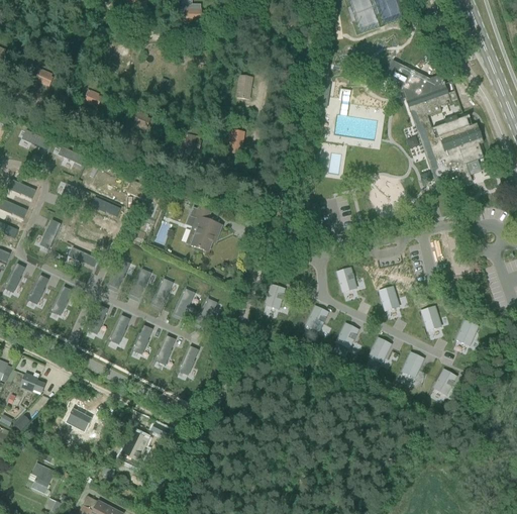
[(126,0),(140,10),(146,2),(143,0),(126,0)]
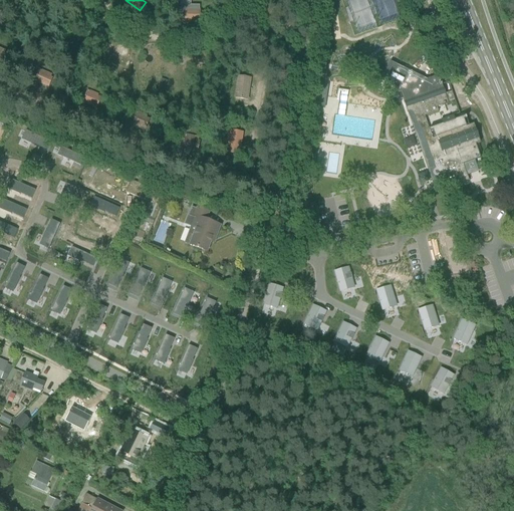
[(180,19),(199,20),(199,3),(180,2),(180,19)]
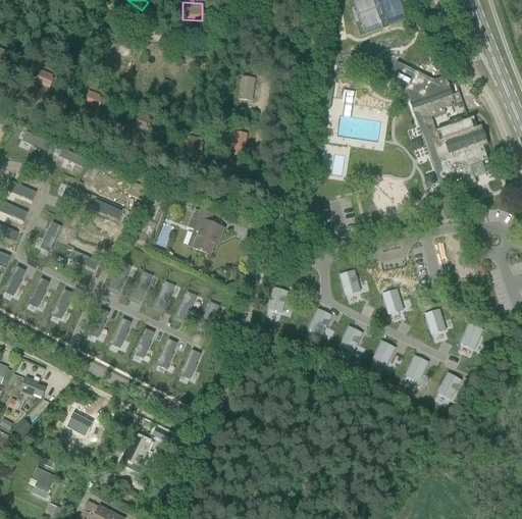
[(186,51),(187,61),(201,60),(201,50),(186,51)]
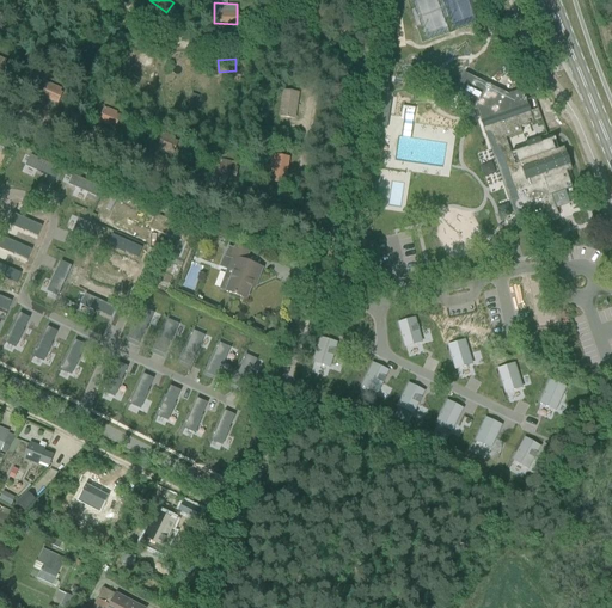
[(465,71),(453,93),(472,102),(477,116),(479,115),(484,129),(485,130),(488,130),(491,131),(496,145),(499,145),(502,152),(509,173),(507,178),(509,183),(513,185),(515,190),(518,197),(516,198),(515,198),(515,200),(515,201),(514,202),(514,203),(515,203),(515,204),(515,206),(516,206),(516,207),(518,207),(519,207),(520,207),(521,207),(525,216),(530,214),(530,215),(531,215),(534,216),(534,217),(544,214),(545,216),(550,214),(549,212),(557,209),(555,203),(554,203),(550,194),(571,185),(565,170),(571,167),(569,160),(569,159),(569,158),(569,157),(569,155),(569,154),(568,154),(568,153),(567,153),(567,152),(563,145),(558,147),(555,136),(542,141),(539,135),(531,139),(525,140),(527,146),(512,151),(506,135),(522,130),(520,124),(533,120),(542,117),(537,106),(530,109),(522,87),(508,92),(501,88),(502,85),(495,81),(494,85),(465,71)]
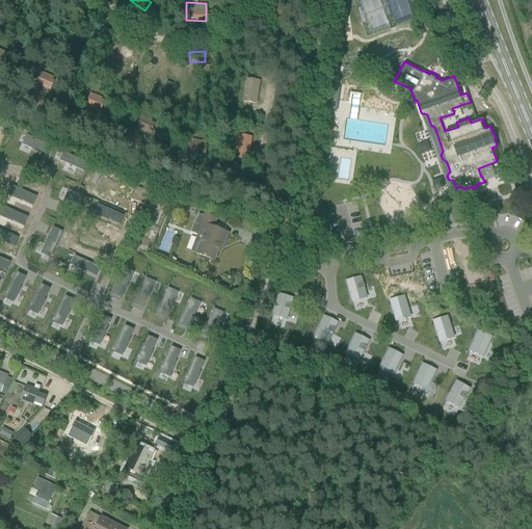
[(36,81),(50,86),(53,80),(48,78),(49,75),(45,73),(41,72),(36,81)]
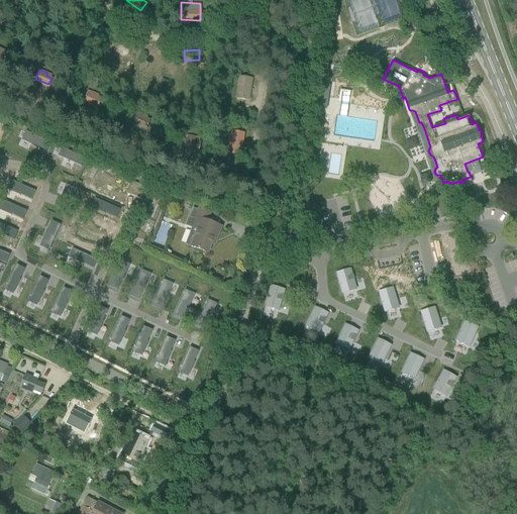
[(238,96),(248,98),(251,77),(241,75),(238,96)]
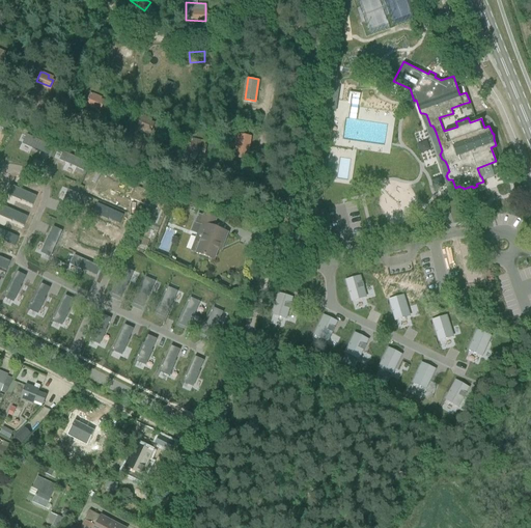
[(166,78),(163,85),(169,87),(171,80),(166,78)]
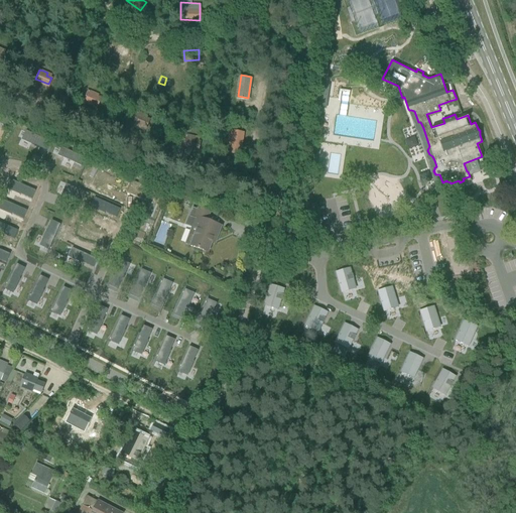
[(326,106),(329,83),(319,82),(316,105),(326,106)]
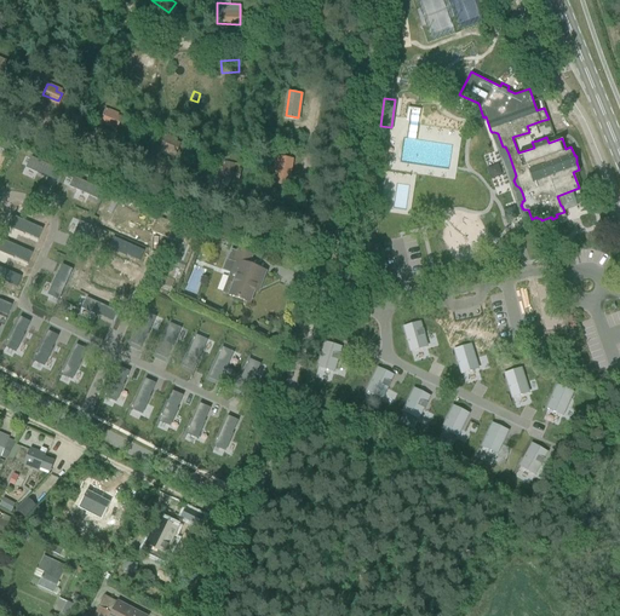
[(120,117),(114,115),(115,113),(109,110),(105,108),(101,120),(116,126),(120,117)]
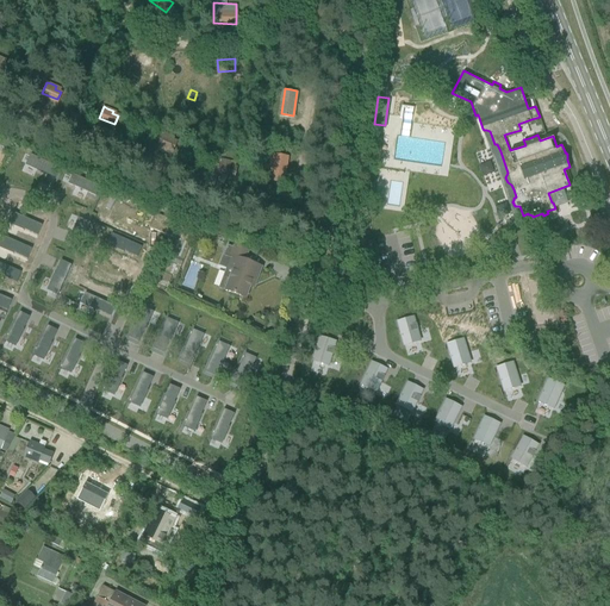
[(156,143),(172,149),(175,141),(169,138),(170,136),(166,133),(161,132),(156,143)]
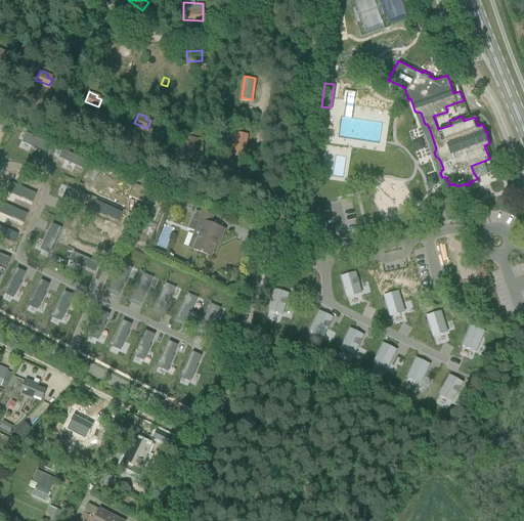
[(5,116),(2,124),(7,126),(11,119),(5,116)]
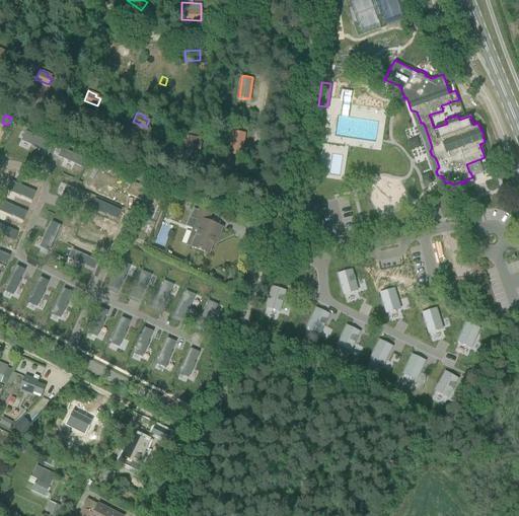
[(406,150),(417,147),(410,121),(398,124),(406,150)]
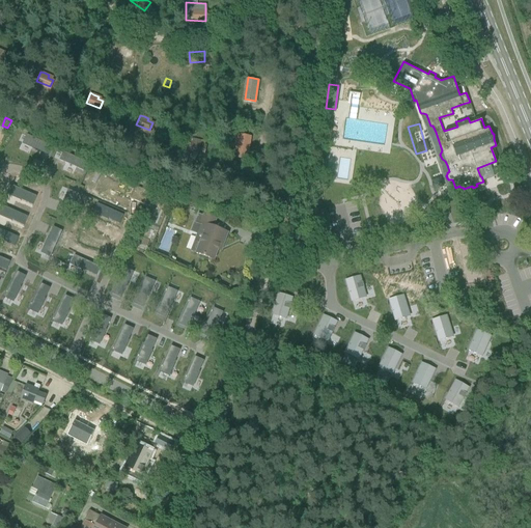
[(28,132),(24,140),(48,151),(52,143),(28,132)]
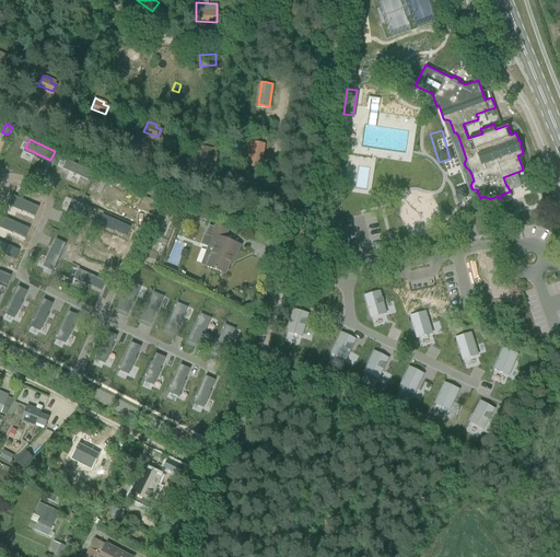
[(247,163),(260,165),(264,142),(251,140),(247,163)]
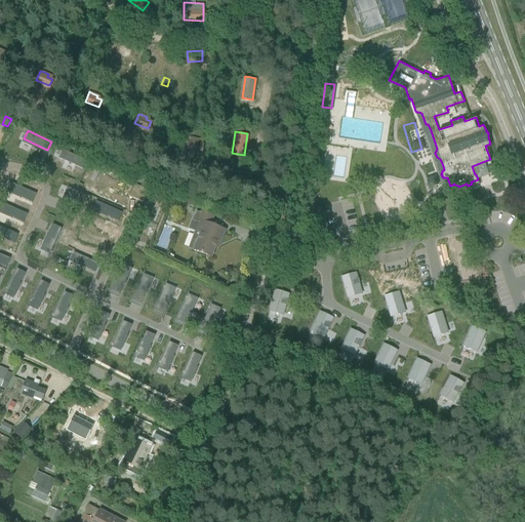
[(186,148),(201,152),(204,142),(189,137),(186,148)]
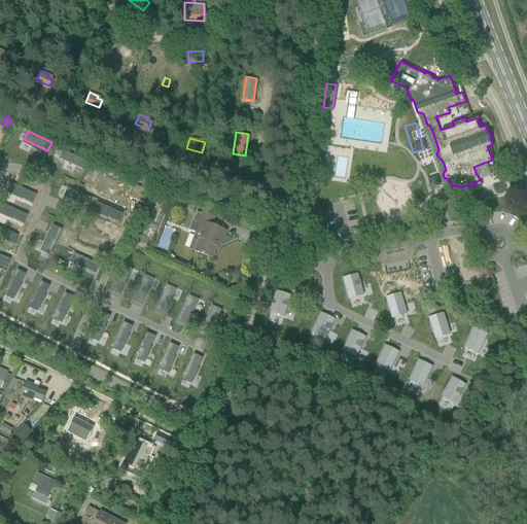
[(64,147),(60,155),(83,166),(86,158),(64,147)]
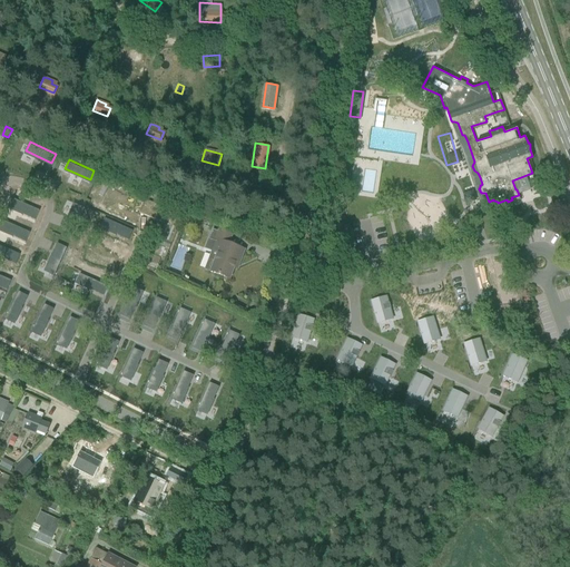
[(12,196),(9,206),(32,217),(37,207),(12,196)]
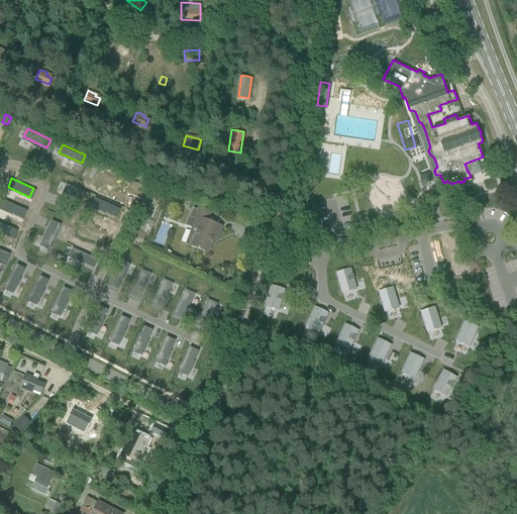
[(127,191),(148,200),(161,205),(166,193),(131,180),(127,191)]
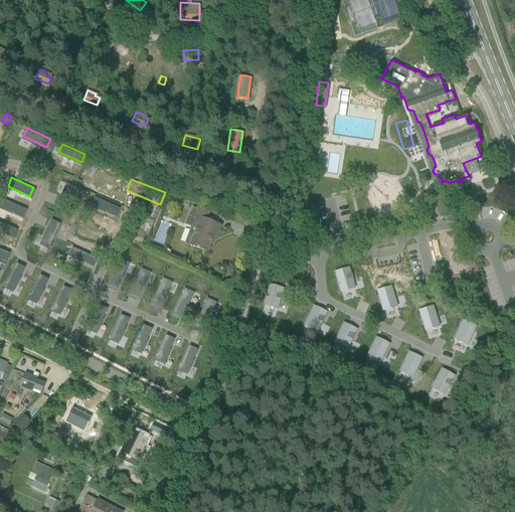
[(67,181),(57,203),(67,207),(76,185),(67,181)]
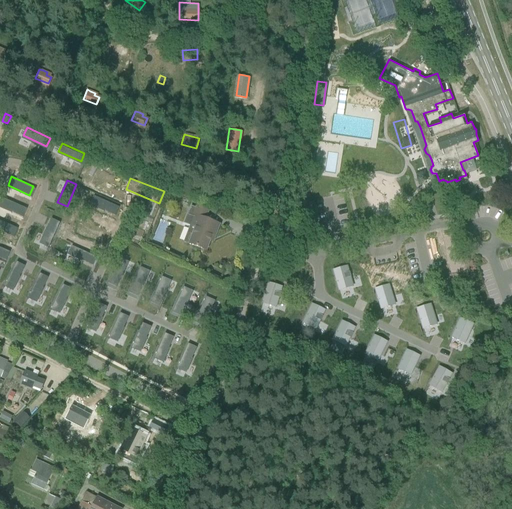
[(3,196),(0,202),(0,204),(22,214),(26,205),(3,196)]
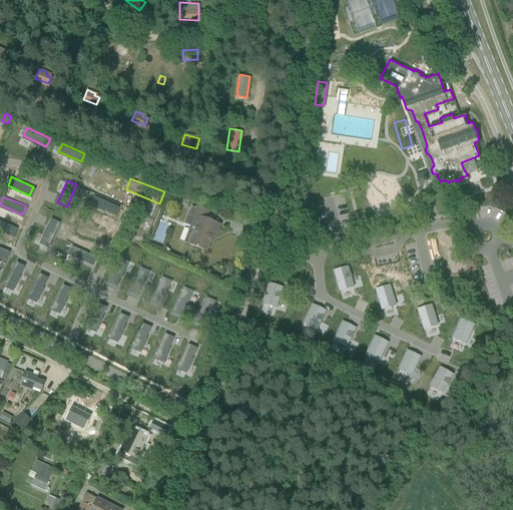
[(94,198),(90,207),(112,215),(116,207),(94,198)]
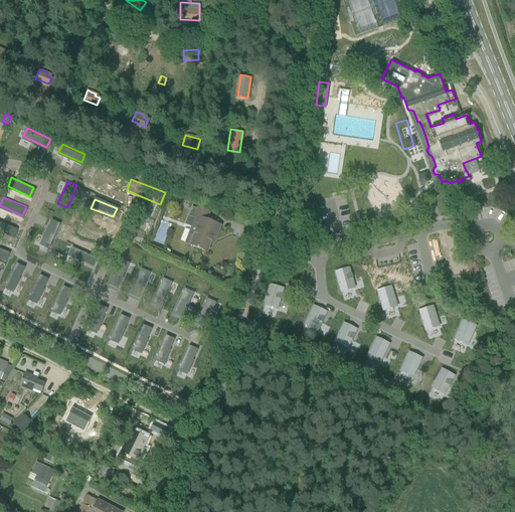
[(137,227),(149,232),(160,204),(148,199),(137,227)]
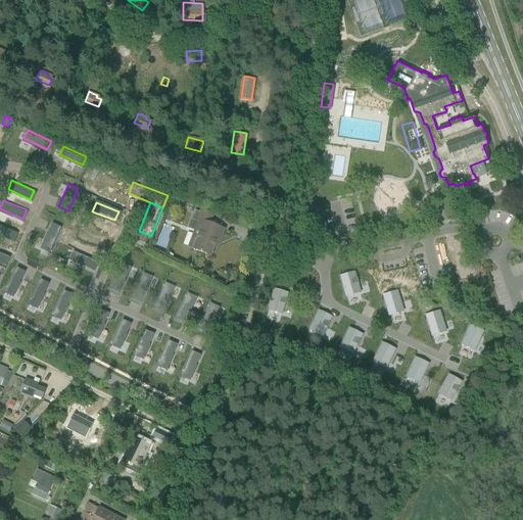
[(220,240),(224,227),(209,222),(212,214),(200,208),(199,209),(195,208),(191,217),(187,226),(193,229),(187,245),(193,247),(210,253),(216,239),(220,240)]
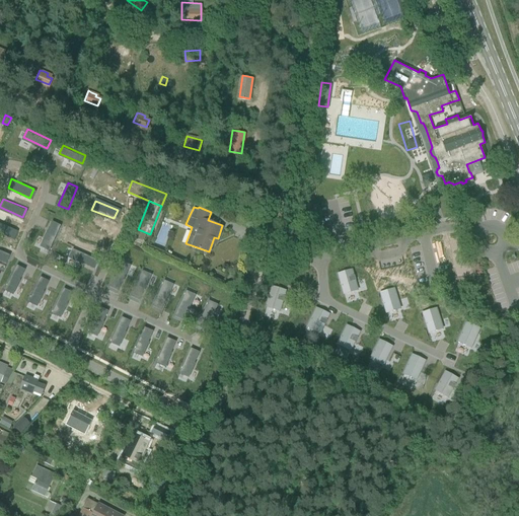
[(53,220),(42,244),(50,248),(61,223),(53,220)]
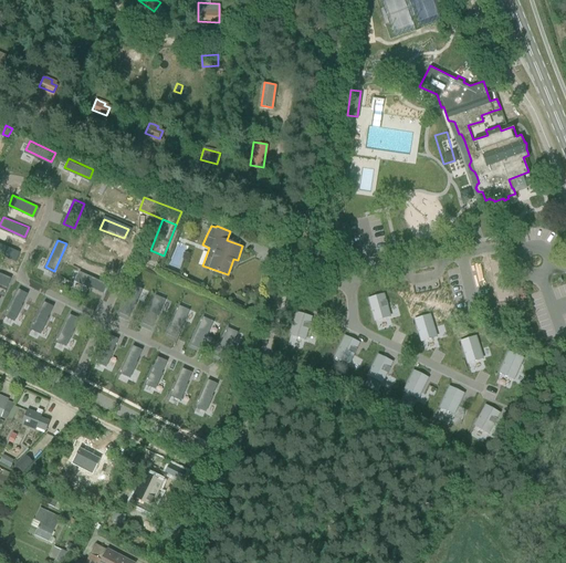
[(0,241),(0,252),(16,260),(20,251),(0,241)]
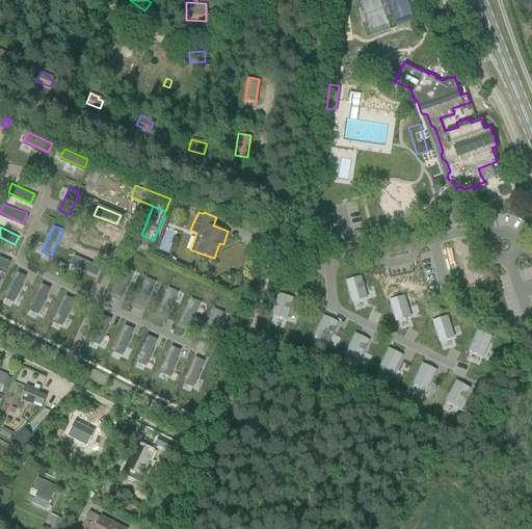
[(86,230),(82,239),(106,249),(110,240),(86,230)]
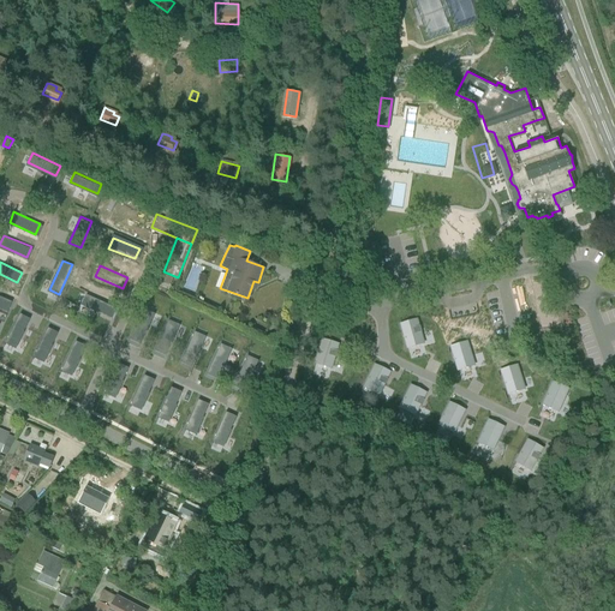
[(550,295),(547,280),(532,283),(536,298),(550,295)]
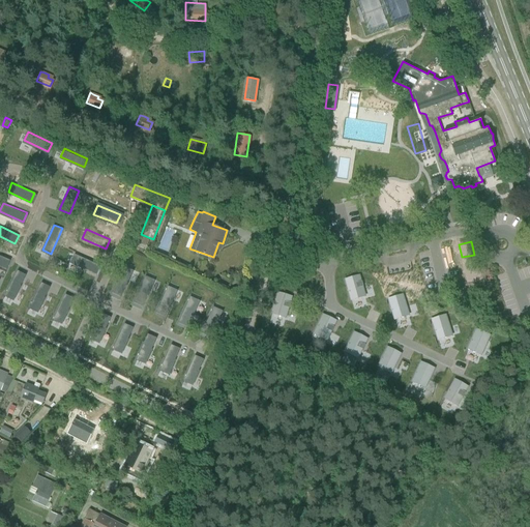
[(76,253),(71,261),(96,272),(100,264),(76,253)]
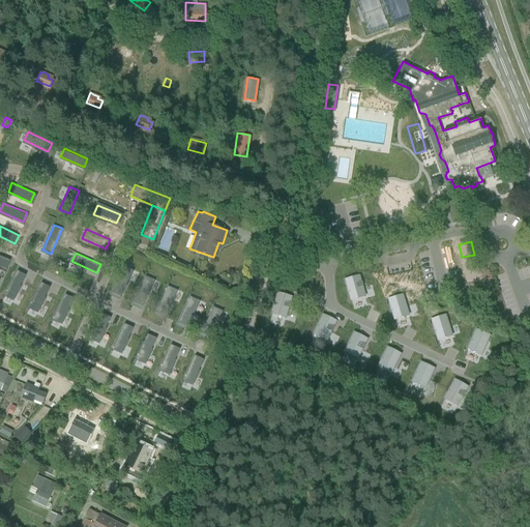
[(0,254),(0,263),(6,266),(10,258),(0,254)]
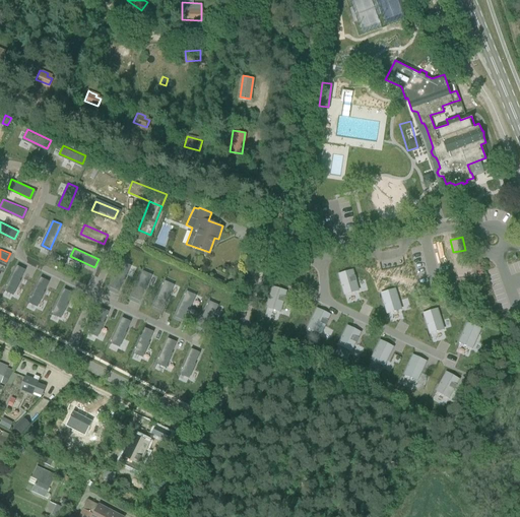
[(121,260),(110,284),(118,288),(129,263),(121,260)]
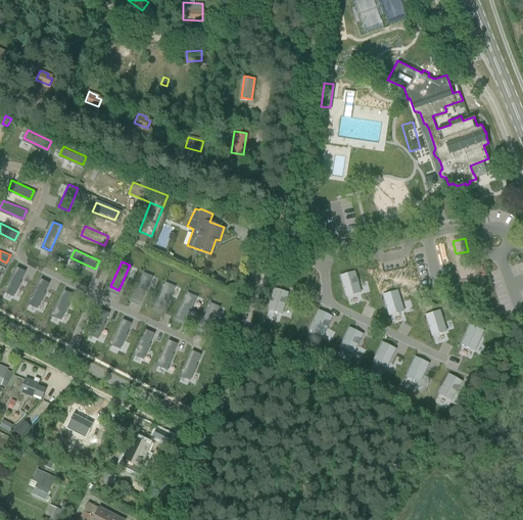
[(17,266),(5,290),(13,294),(26,270),(17,266)]
